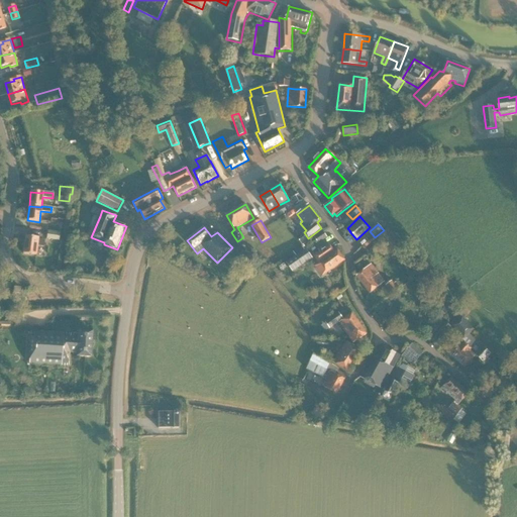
[(60,232),(47,230),(45,239),(59,241),(60,232)]
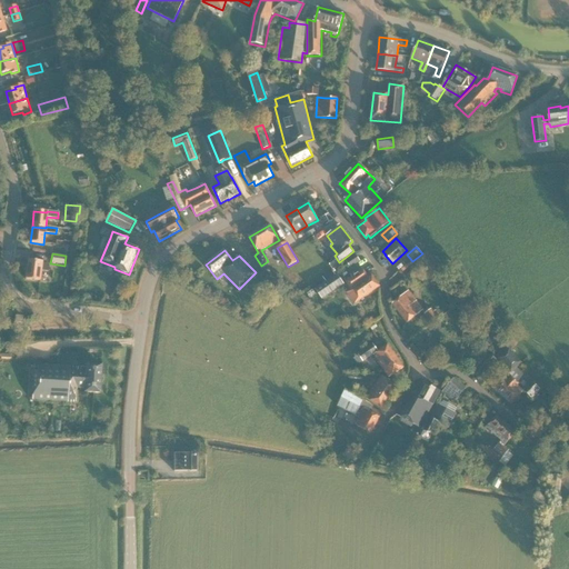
[(432,280),(443,270),(435,260),(433,261),(427,253),(417,261),(432,280)]
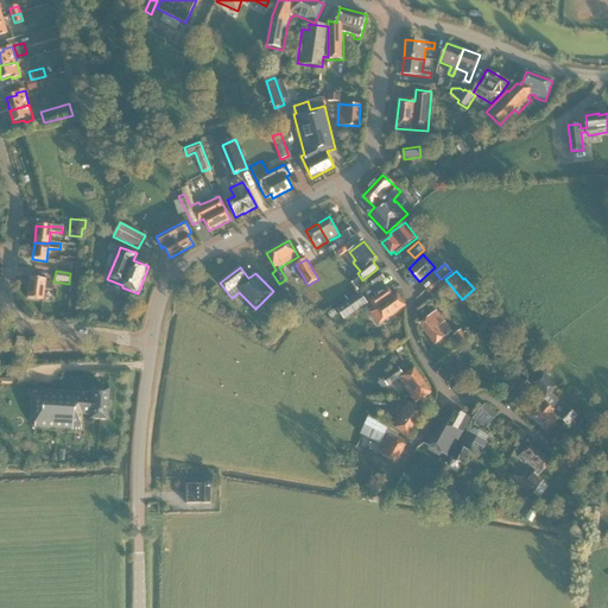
[(374,286),(385,279),(380,272),(369,279),(374,286)]
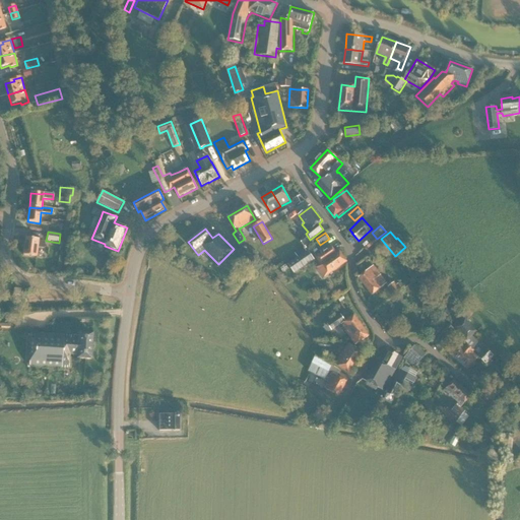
[(306,236),(300,240),(305,246),(310,242),(306,236)]
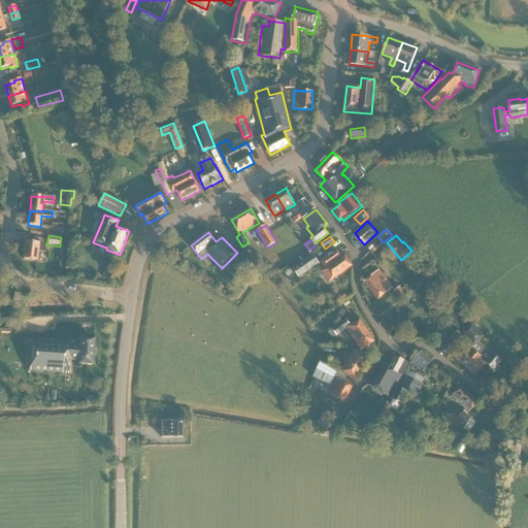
[(244,245),(259,262),(265,257),(251,240),(244,245)]
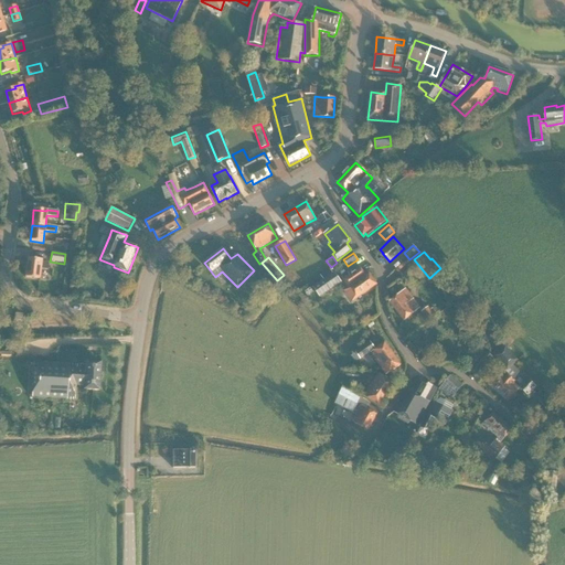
[(48,269),(49,263),(41,263),(41,260),(28,258),(25,277),(39,279),(40,269),(48,269)]
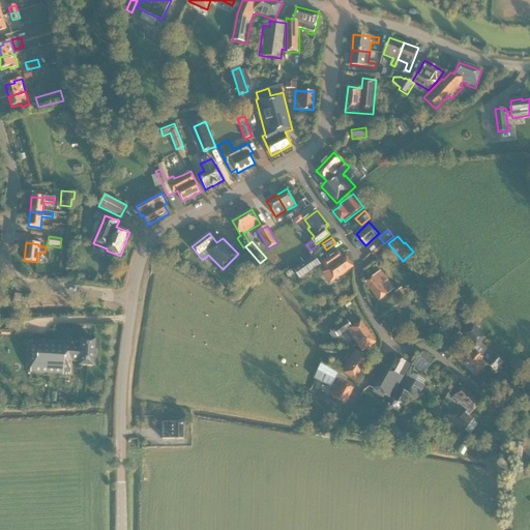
[(334,281),(354,267),(345,254),(341,256),(337,251),(322,262),(334,281)]
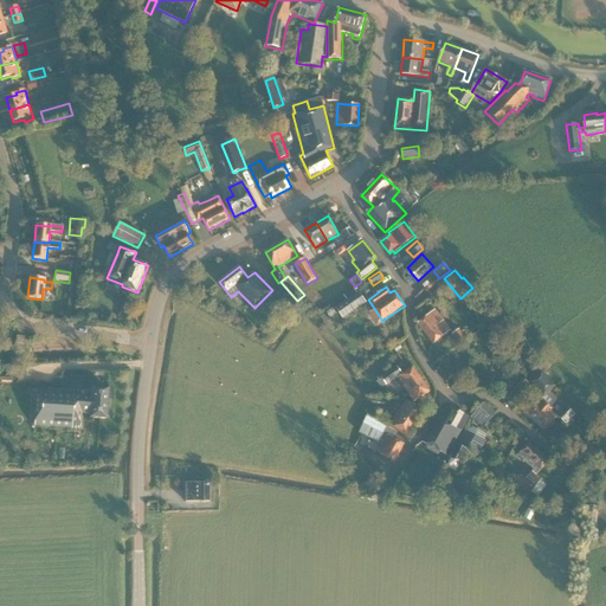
[(366,303),(359,292),(336,309),(343,320),(366,303)]
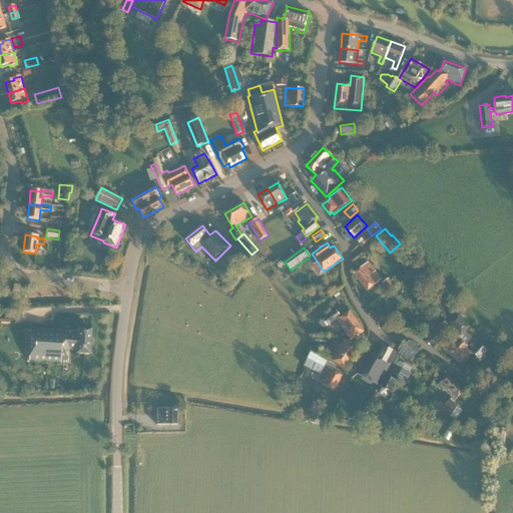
[(381,280),(375,272),(376,272),(369,263),(354,274),(368,291),(381,280)]
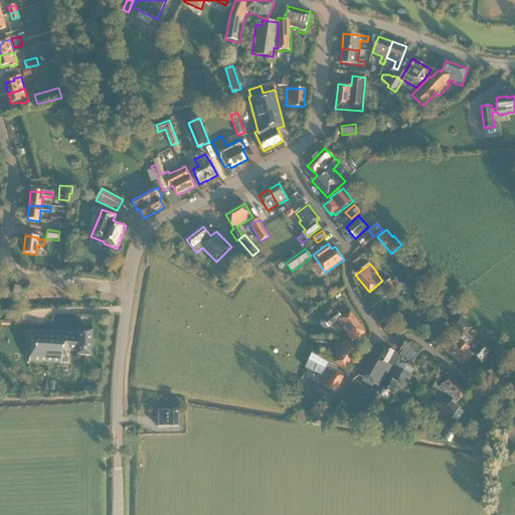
[(398,285),(392,278),(384,284),(390,292),(398,285)]
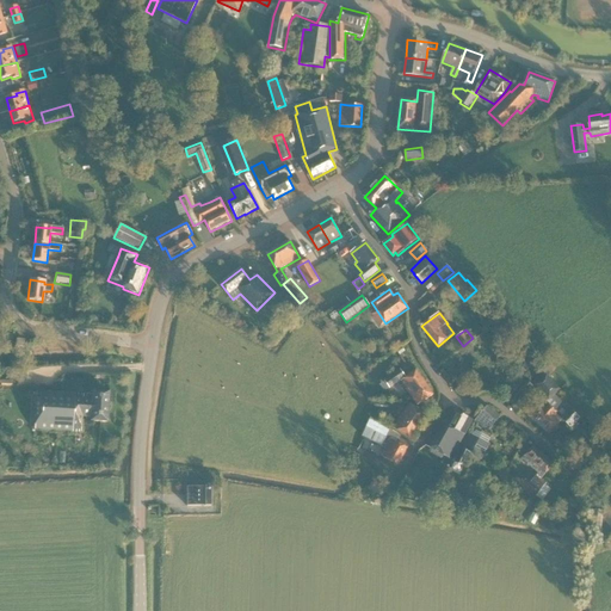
[(529,380),(531,377),(536,369),(538,366),(528,358),(525,362),(518,372),(524,376),(529,380)]
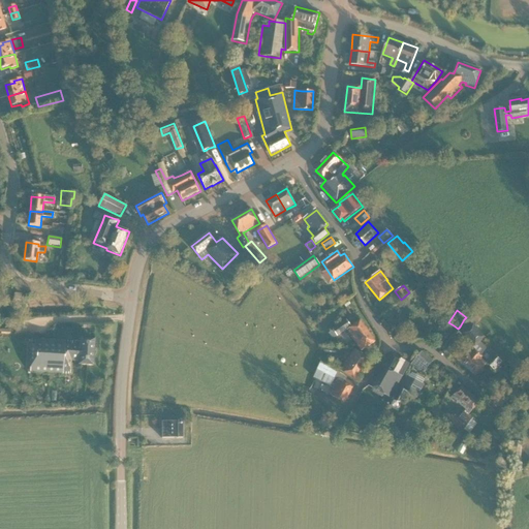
[(361,320),(351,327),(346,320),(333,330),(338,337),(347,330),(362,351),(375,341),(361,320)]
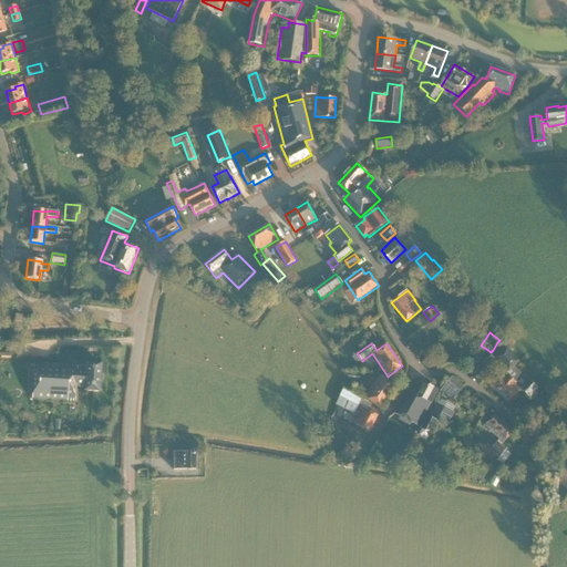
[(509,403),(522,390),(529,398),(538,389),(531,380),(517,368),(522,364),(507,348),(496,358),(508,371),(506,373),(506,372),(492,388),(509,403)]
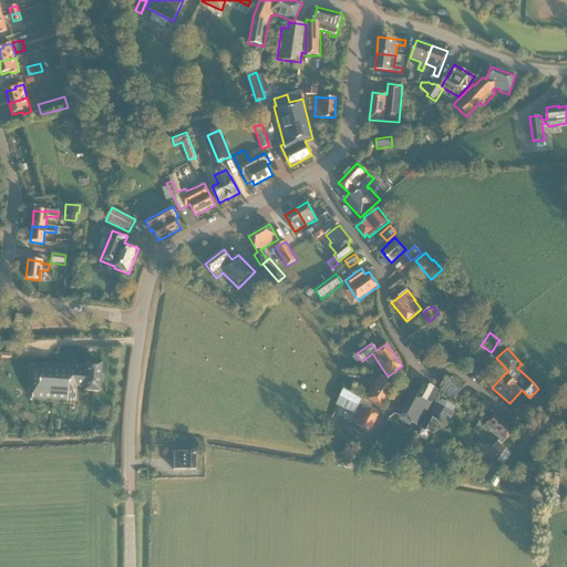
[(100,392),(100,385),(101,364),(85,363),(85,367),(34,363),(32,399),(75,401),(76,387),(84,388),(84,391),(100,392)]
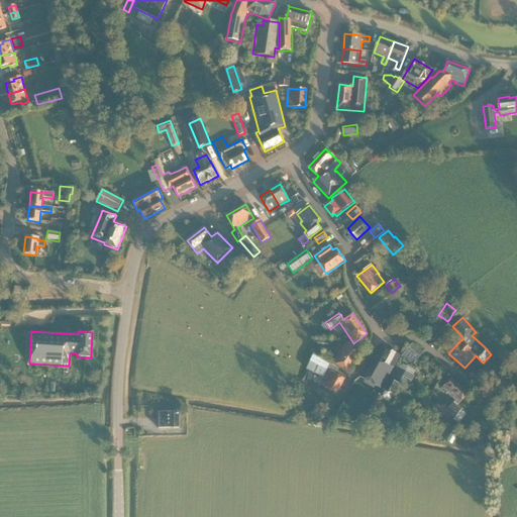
[(346,372),(359,351),(360,350),(347,341),(333,363),(346,372)]
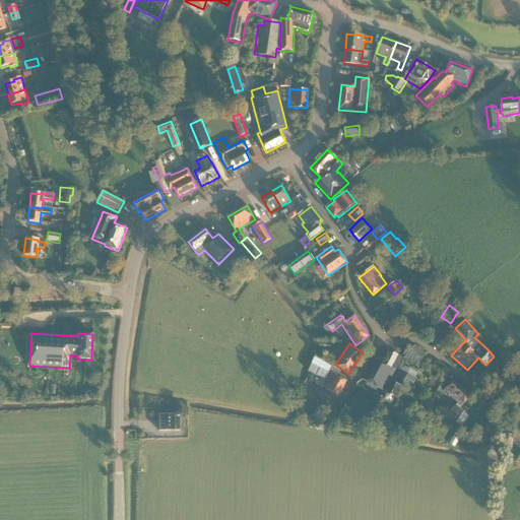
[(415,367),(426,355),(414,346),(405,359),(415,367)]
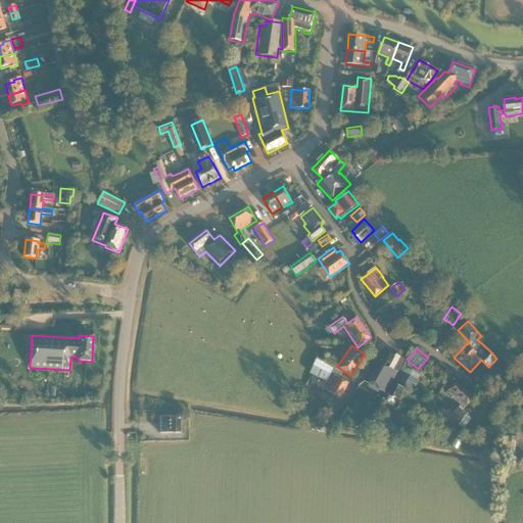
[(386,393),(403,361),(391,353),(386,365),(377,360),(365,381),(386,393)]
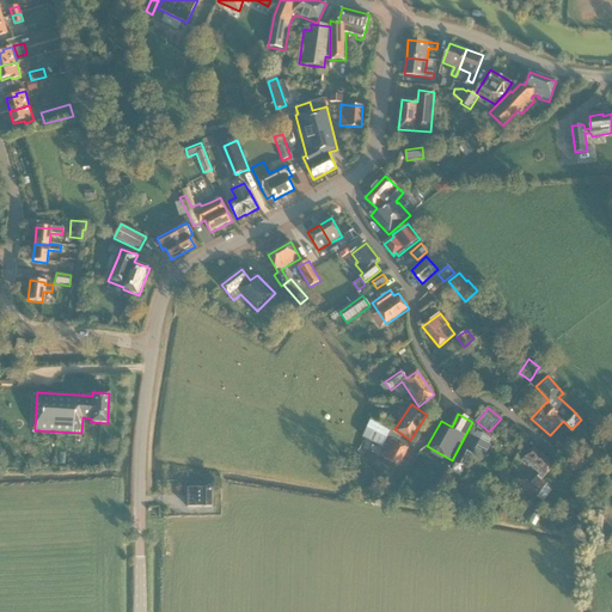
[(365,428),(374,433),(377,434),(378,433),(389,439),(392,432),(381,426),(381,424),(369,418),(365,428)]
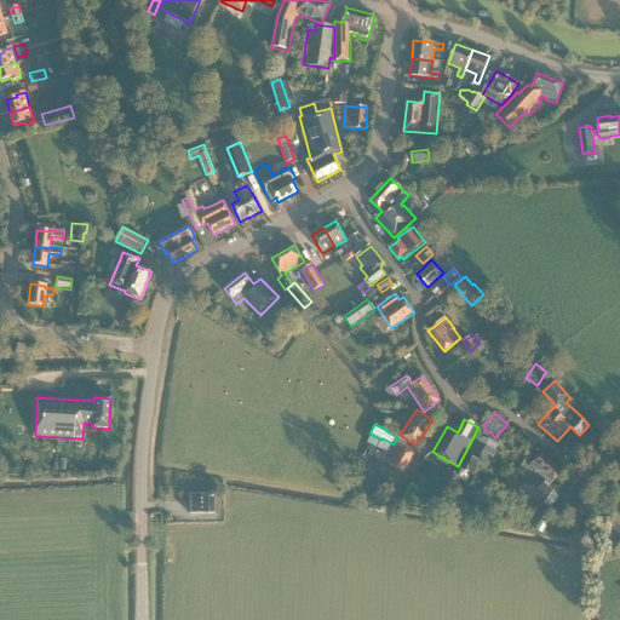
[(489,466),(498,452),(477,441),(469,455),(460,470),(471,476),(480,461),(489,466)]
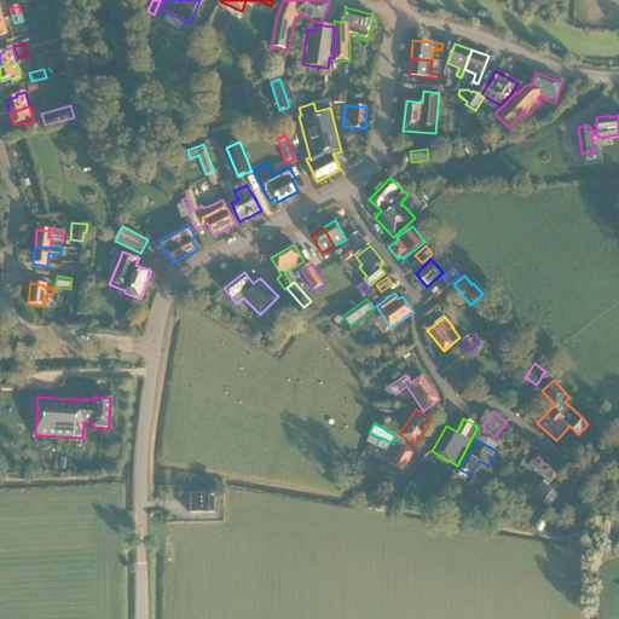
[(404,472),(415,450),(404,444),(401,449),(398,446),(393,455),(391,453),(386,462),(404,472)]
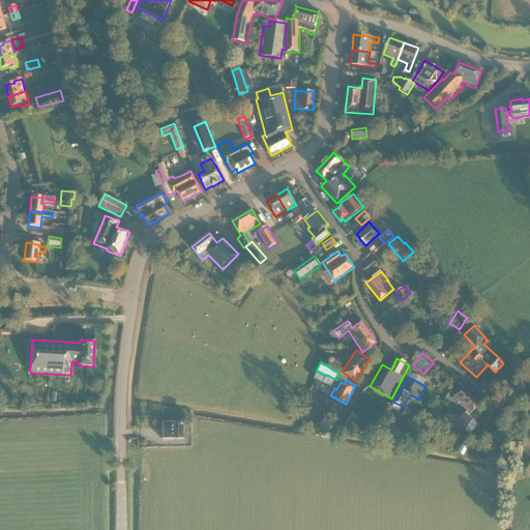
[(453,398),(468,410),(465,413),(461,419),(457,416),(450,423),(464,434),(469,427),(473,420),(474,419),(469,416),(471,414),(480,404),(463,387),(453,398)]
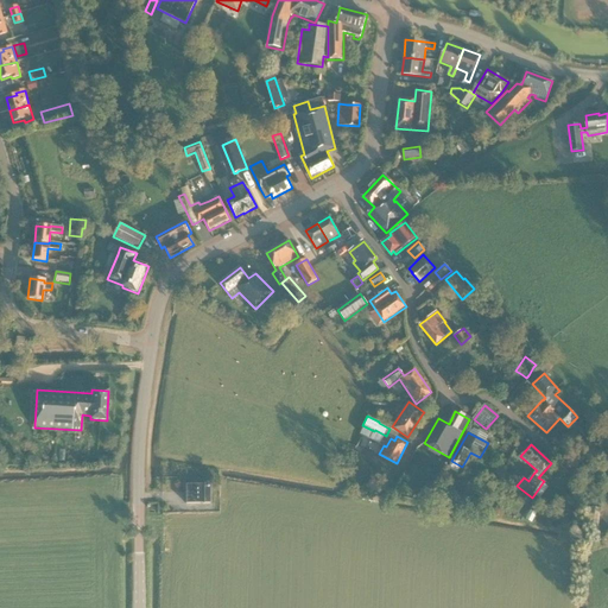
[(185,504),(210,504),(209,485),(185,485),(185,504)]
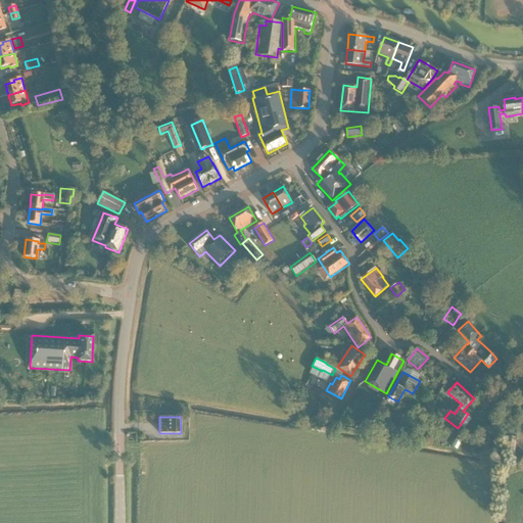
[(382,437),(385,431),(381,421),(377,419),(370,431),(382,437)]
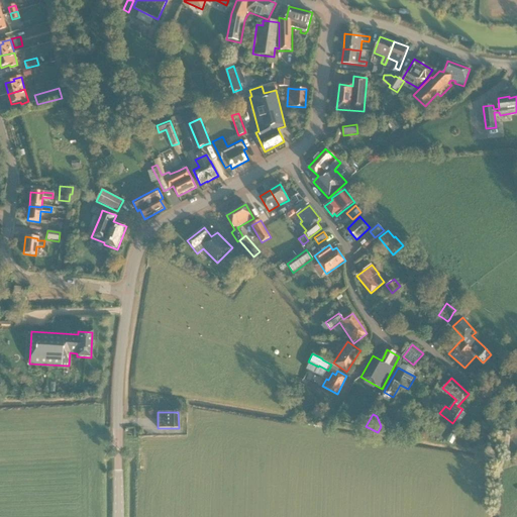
[(393,436),(394,433),(397,429),(389,425),(388,425),(384,432),(393,436)]
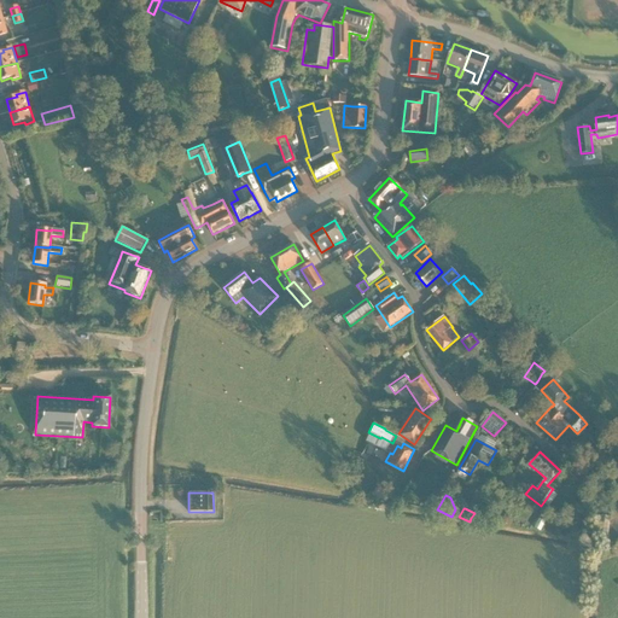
[(608,538),(611,517),(595,514),(593,536),(608,538)]
